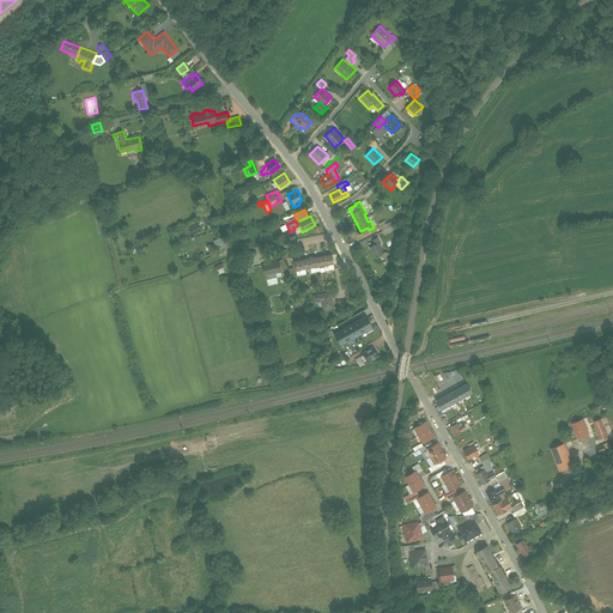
[(380,226),(383,234),(389,231),(390,232),(394,230),(392,225),(395,224),(394,219),(386,224),(384,220),(378,224),(380,226)]
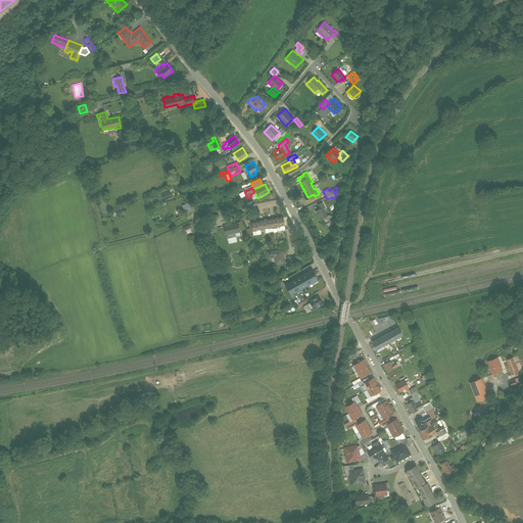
[(181,204),(185,212),(192,209),(188,202),(181,204)]
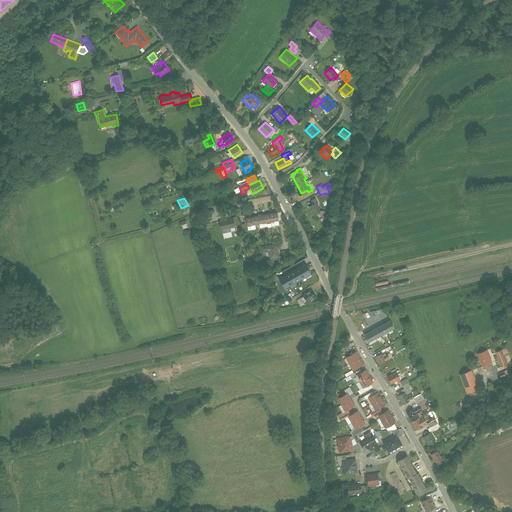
[(313,204),(308,206),(313,217),(315,216),(314,214),(320,211),(320,209),(317,204),(318,203),(315,198),(311,200),(313,204)]
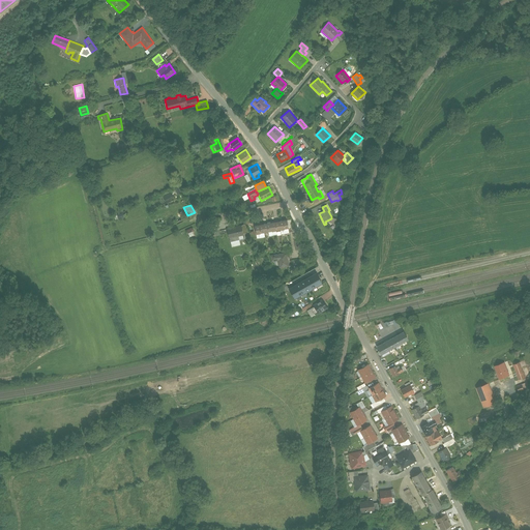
[(333,217),(331,216),(331,218),(325,222),(326,224),(327,223),(328,224),(330,226),(332,227),(334,227),(336,226),(335,223),(335,222),(336,221),(336,218),(333,217)]
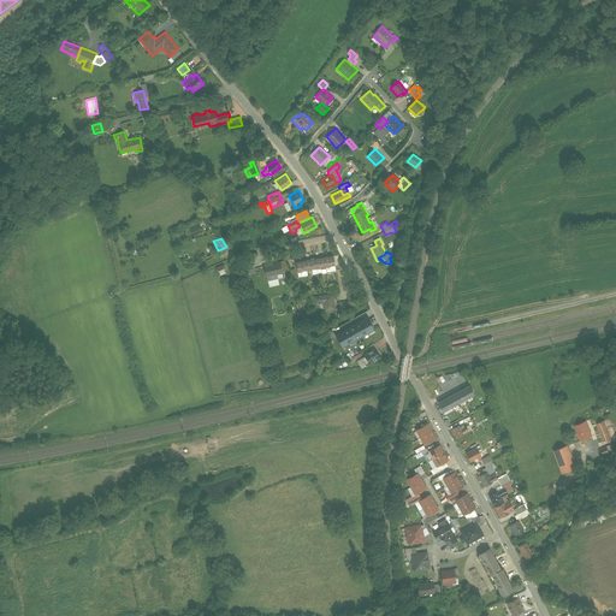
[(335,266),(332,254),(295,260),(297,273),(335,266)]
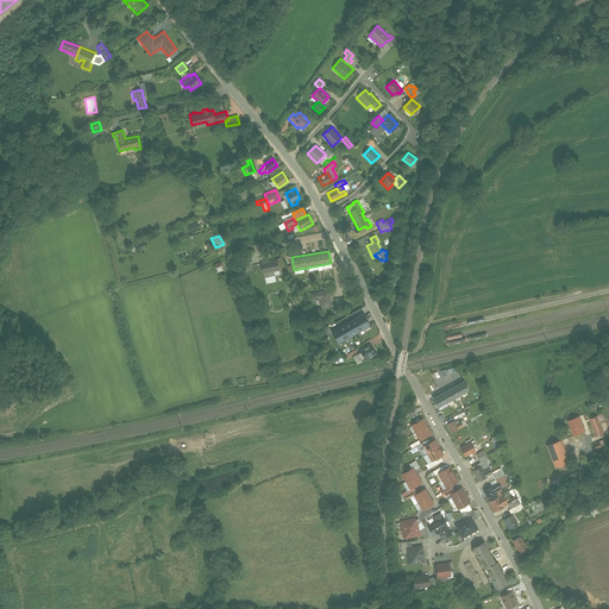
[(239,270),(246,269),(243,255),(236,257),(239,270)]
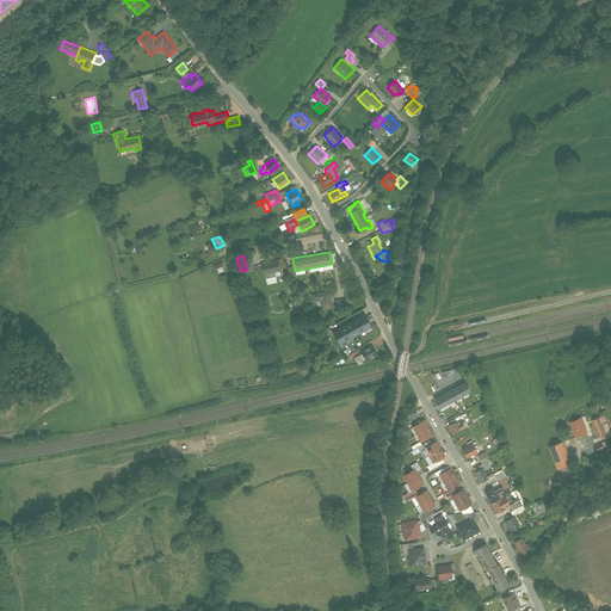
[(278,261),(277,260),(261,263),(265,278),(276,276),(276,272),(279,271),(279,270),(278,261)]
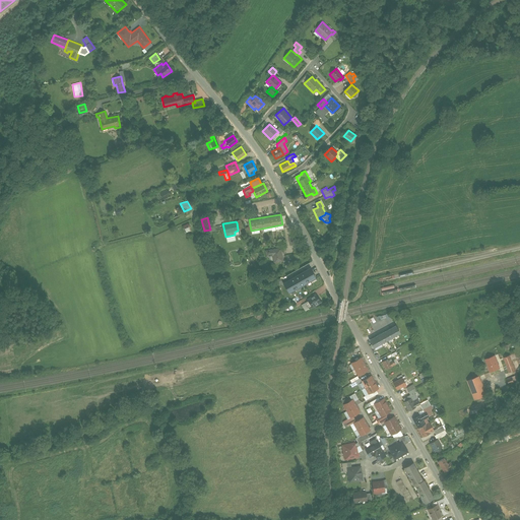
[(299,243),(295,244),(294,236),(288,237),(290,246),(294,246),(295,251),(301,250),(299,243)]
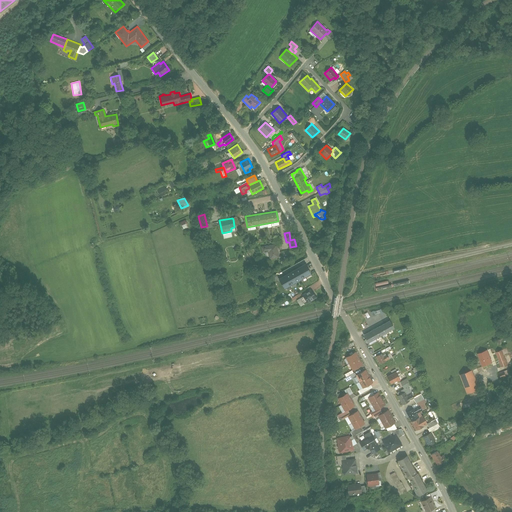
[(276,244),(260,246),(261,253),(268,252),(269,259),(278,257),(276,244)]
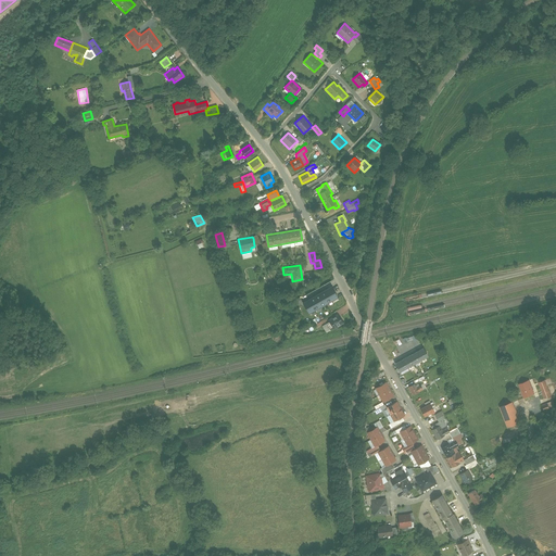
[(332,287),(303,302),(310,314),(339,298),(332,287)]
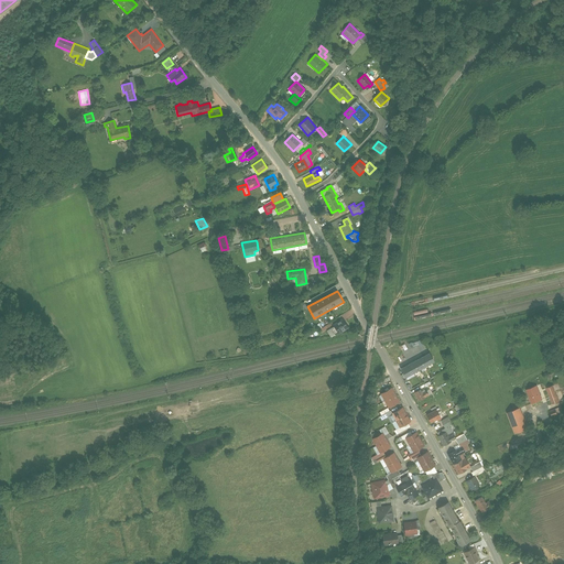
[(343,320),(333,325),(334,326),(337,332),(338,334),(348,328),(343,320)]
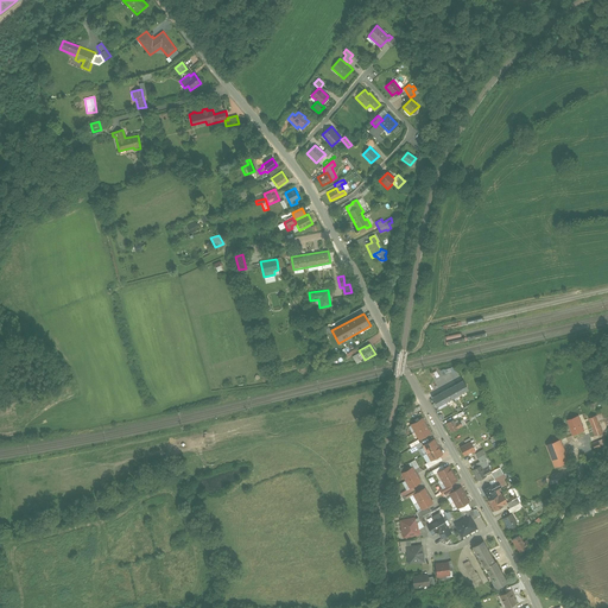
[(354,355),(358,353),(355,349),(352,352),(349,348),(344,350),(343,349),(341,350),(346,359),(353,354),(354,355)]
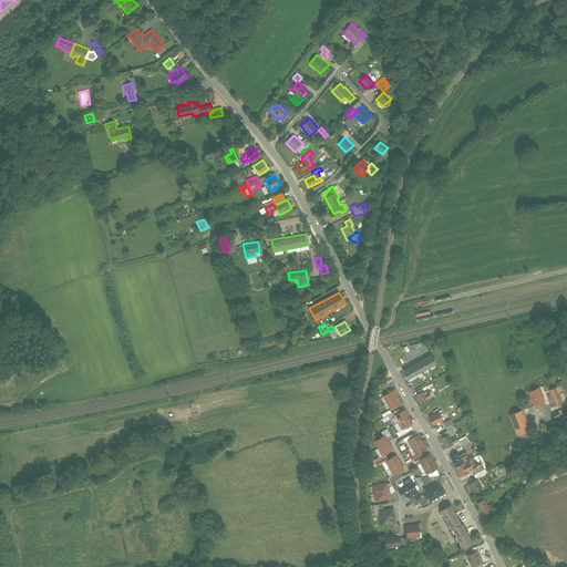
[(339,333),(336,328),(333,329),(330,331),(329,332),(332,339),(337,337),(336,336),(339,333)]
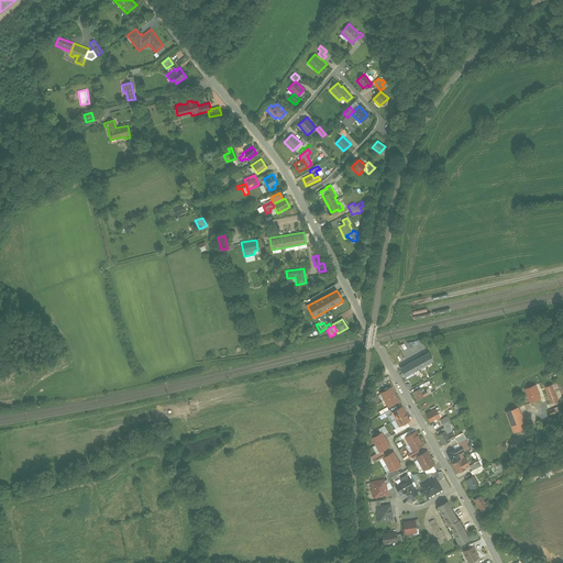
[(409,348),(421,343),(419,339),(408,343),(409,348)]
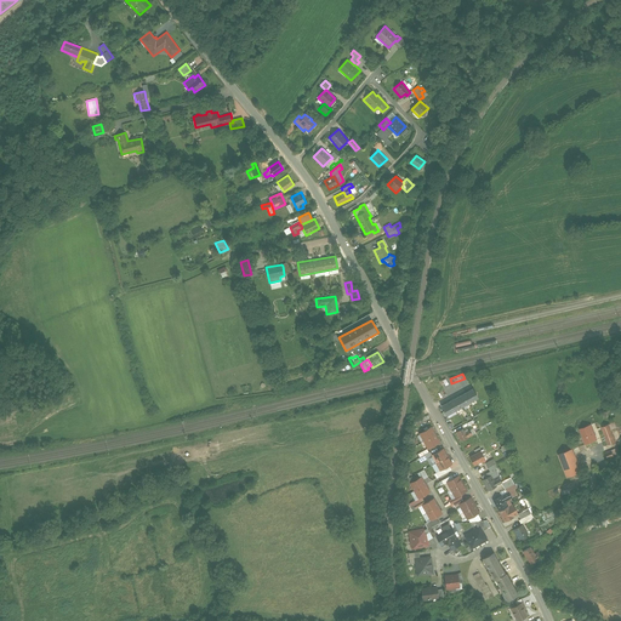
[(472,388),(439,405),(445,415),(477,398),(472,388)]
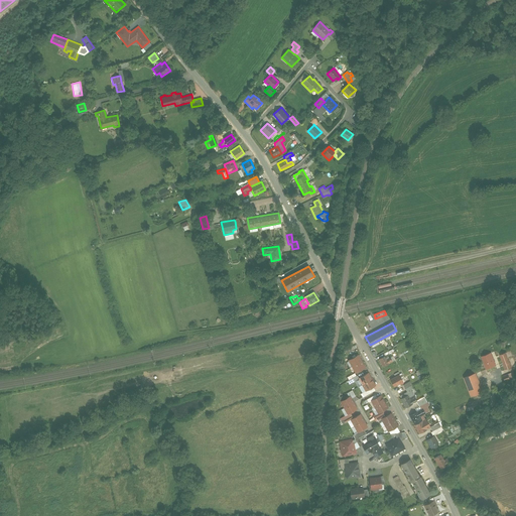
[(496,366),(491,352),(481,356),(486,369),(496,366)]
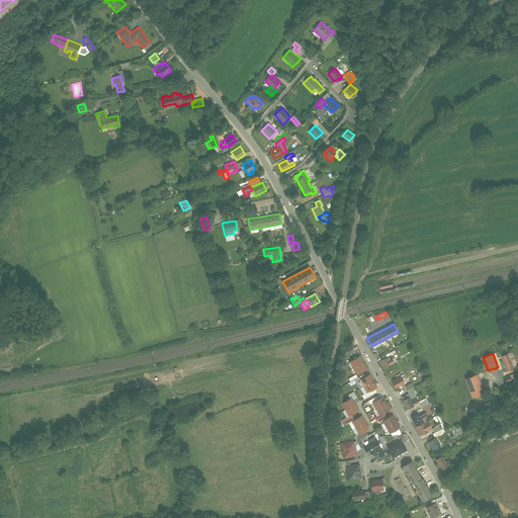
[(508,353),(501,356),(506,370),(513,368),(508,353)]
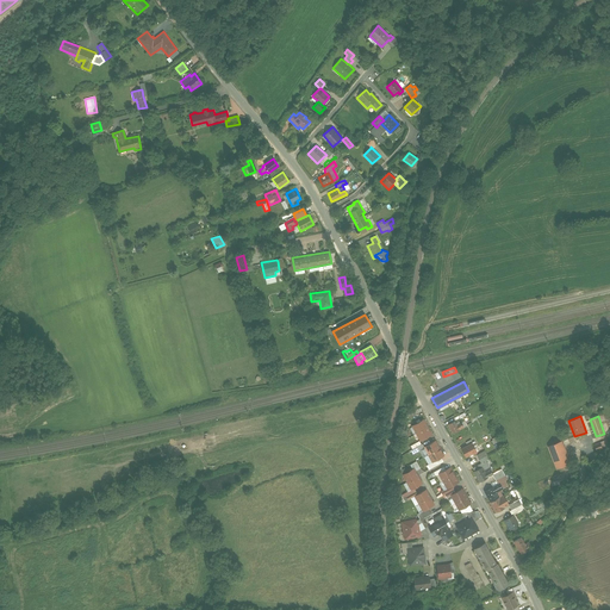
[(423,419),(411,425),(419,442),(431,435),(423,419)]
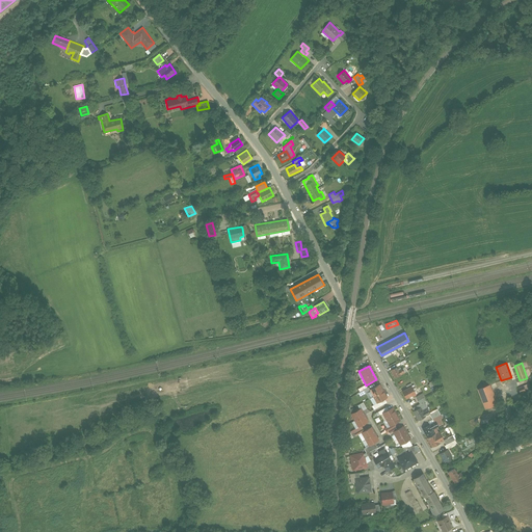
[(396,367),(390,370),(394,378),(404,373),(403,371),(403,369),(401,370),(400,368),(397,369),(396,367)]
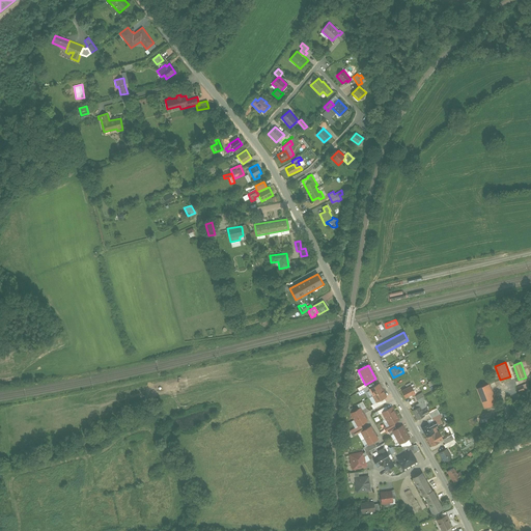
[(379,383),(368,389),(368,390),(365,392),(374,408),(386,401),(384,397),(386,396),(379,383)]
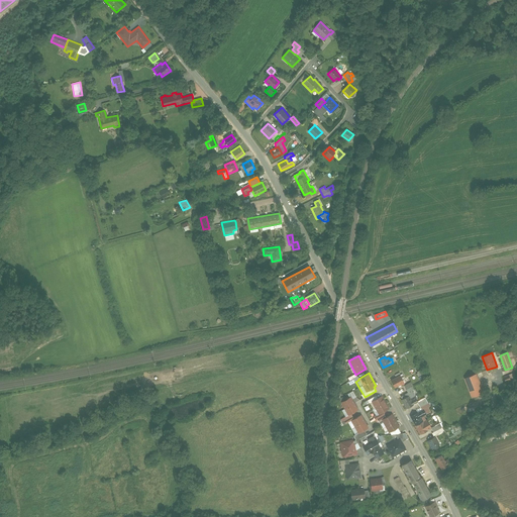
[(514,373),(503,376),(505,382),(516,379),(514,373)]
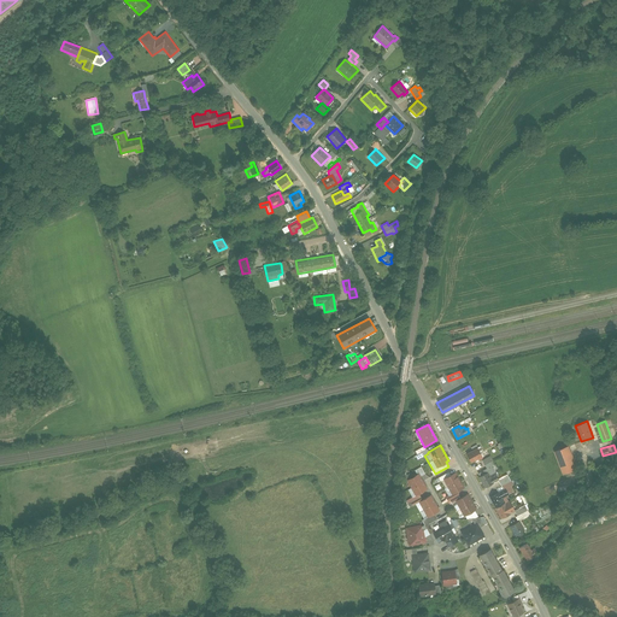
[(479,446),(465,453),(470,463),(476,459),(477,460),(482,458),(482,457),(483,456),(479,446)]
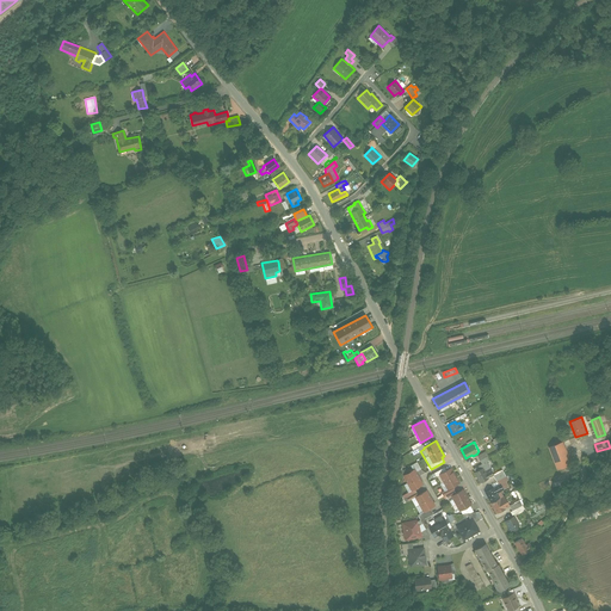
[(563,443),(563,442),(549,448),(549,449),(557,469),(560,468),(573,463),(563,443)]
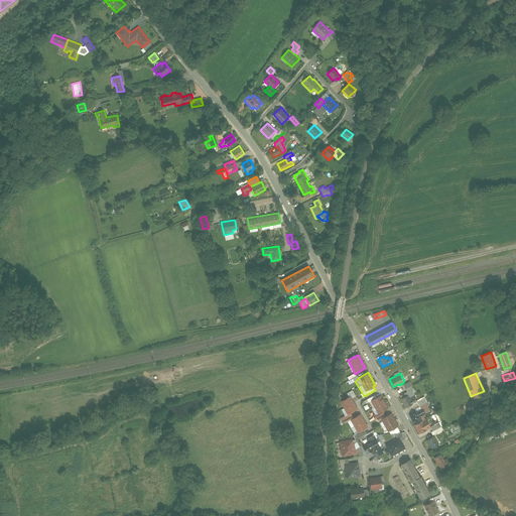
[(365,404),(370,401),(376,397),(375,394),(364,401),(365,404)]
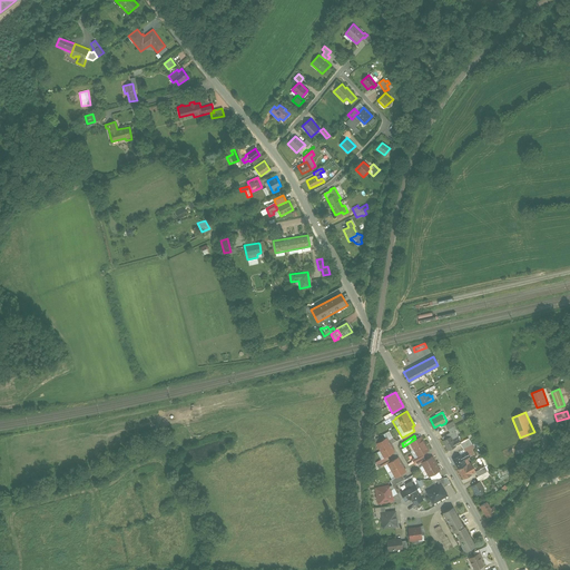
[(444,440),(442,441),(446,450),(460,443),(457,439),(452,441),(449,435),(443,439),(444,440)]
